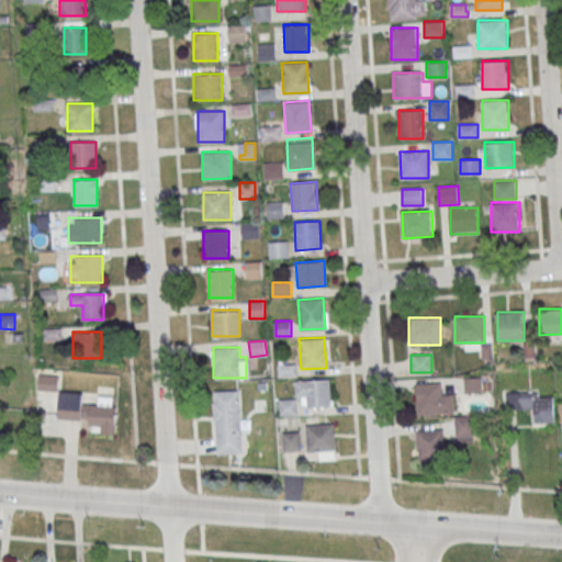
[(279,363),(279,375),(296,375),(296,363),(279,363)]
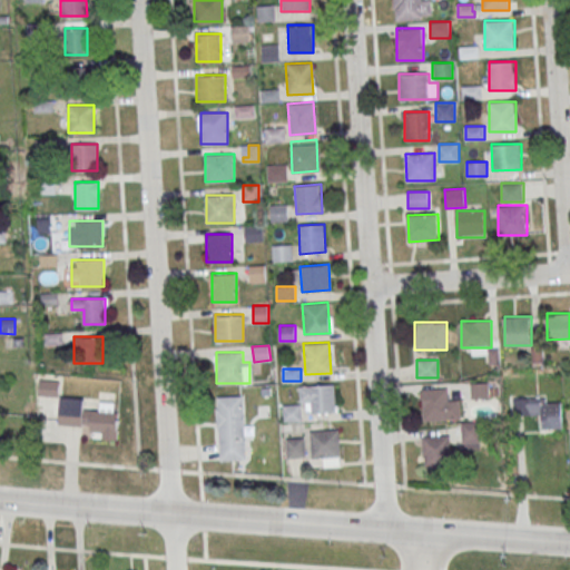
[(59,381),(40,381),(40,395),(59,395),(59,381)]
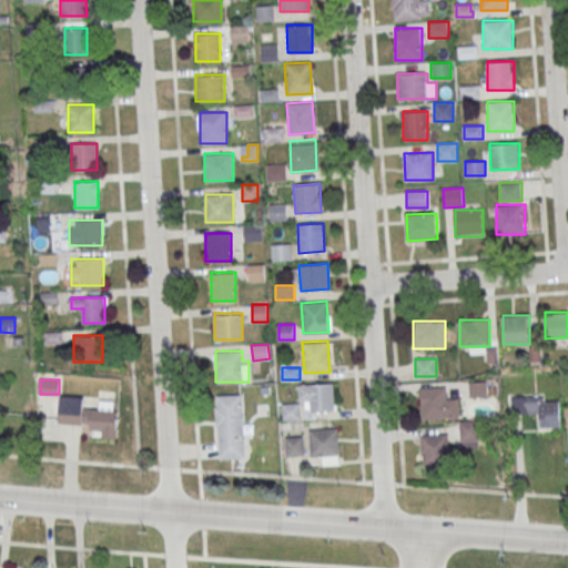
[(486,382),(469,382),(469,396),(486,396),(486,382)]
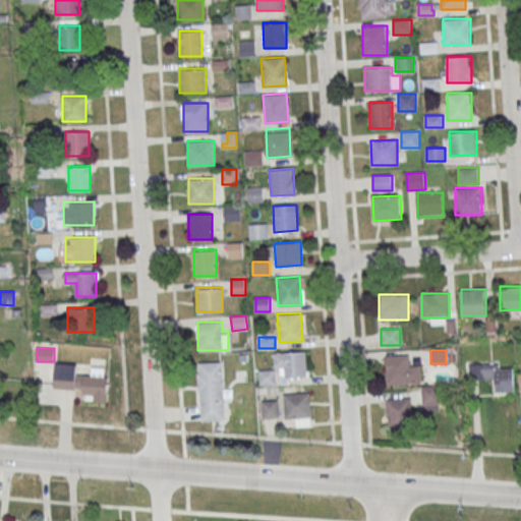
[(307,375),(306,351),(274,352),(275,369),(258,370),(259,385),(276,385),(276,377),(307,375)]
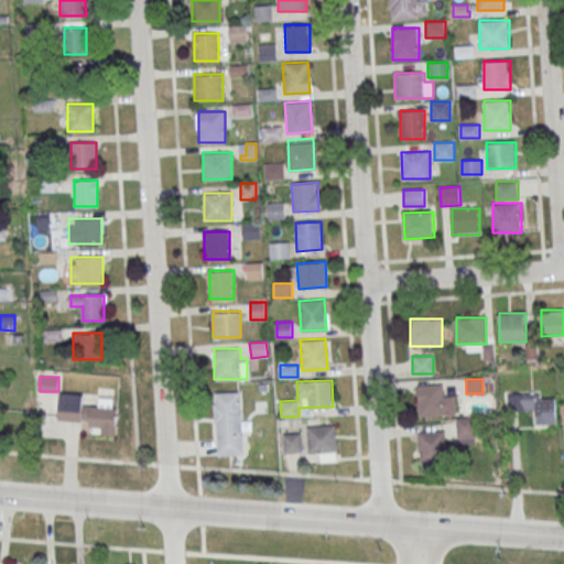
[(443,396),(443,384),(418,384),(418,415),(456,415),(456,396),(443,396)]
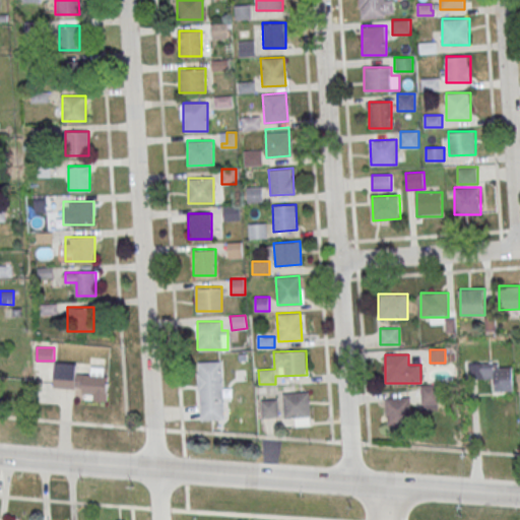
[(198,362),(199,419),(223,419),(223,362),(198,362)]
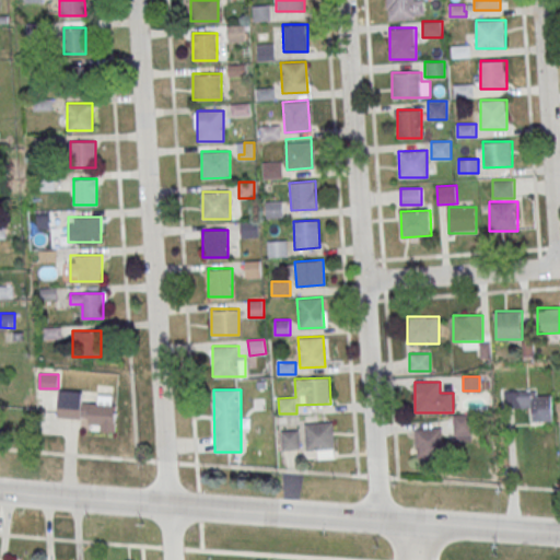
[(115,431),(116,395),(97,395),(97,403),(82,403),(82,392),(59,391),(58,417),(93,418),(92,430),(115,431)]
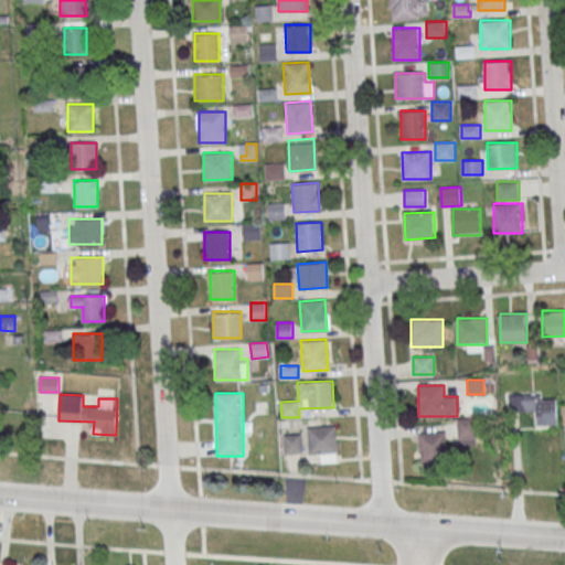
[(558,424),(558,394),(508,394),(508,413),(535,413),(535,425),(558,424)]
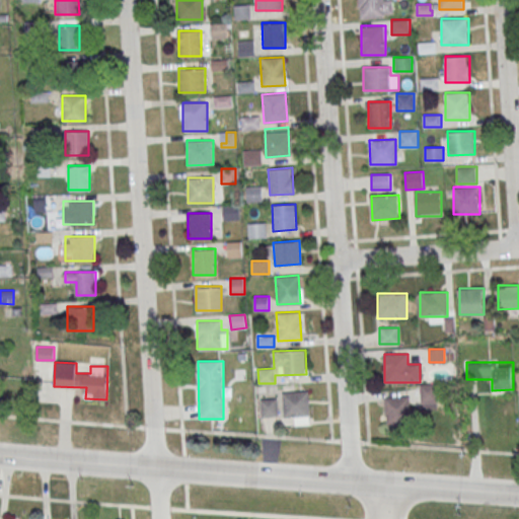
[(420,384),(421,409),(437,408),(436,384),(420,384)]
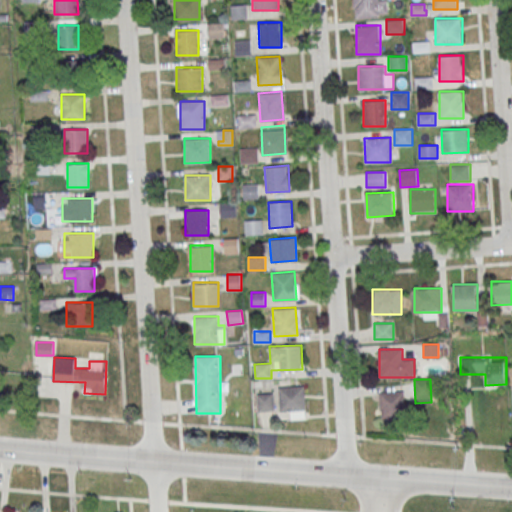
[(290,418),(306,418),(306,386),(279,386),(279,410),(290,410),(290,418)]
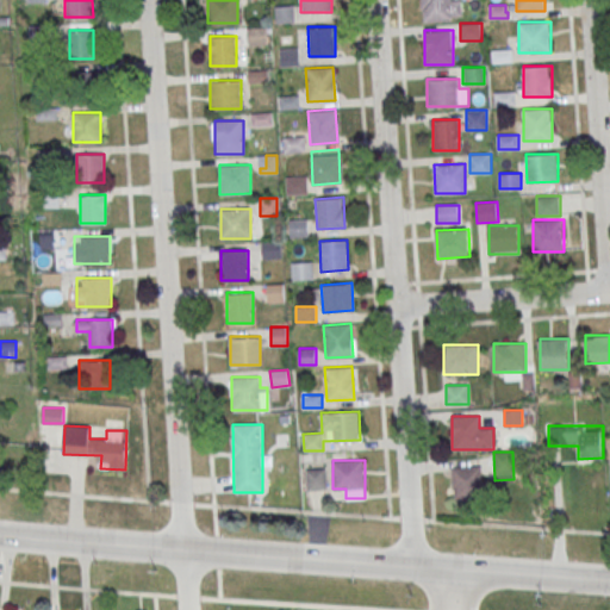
[(483,466),(453,466),(453,500),(483,500),(483,466)]
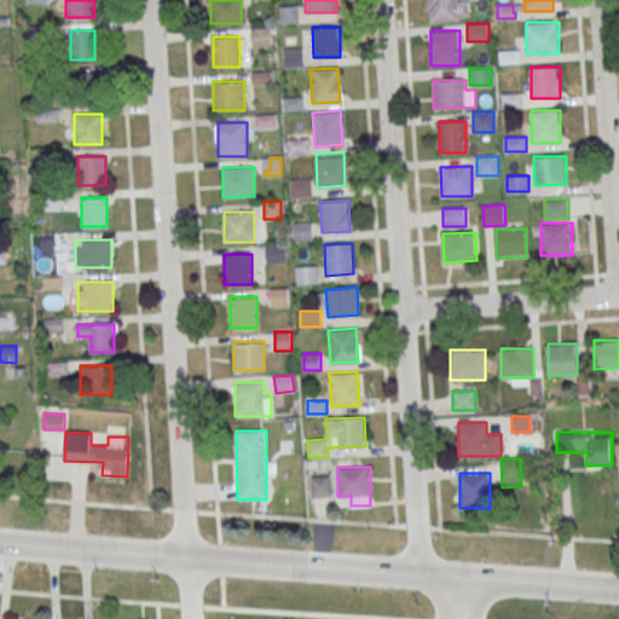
[(311,496),(331,496),(331,475),(311,475),(311,496)]
